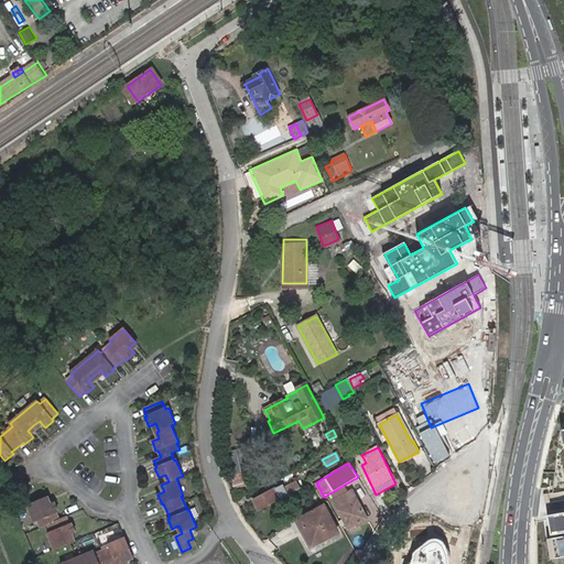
[(232,474),(234,488),(248,487),(247,473),(232,474)]
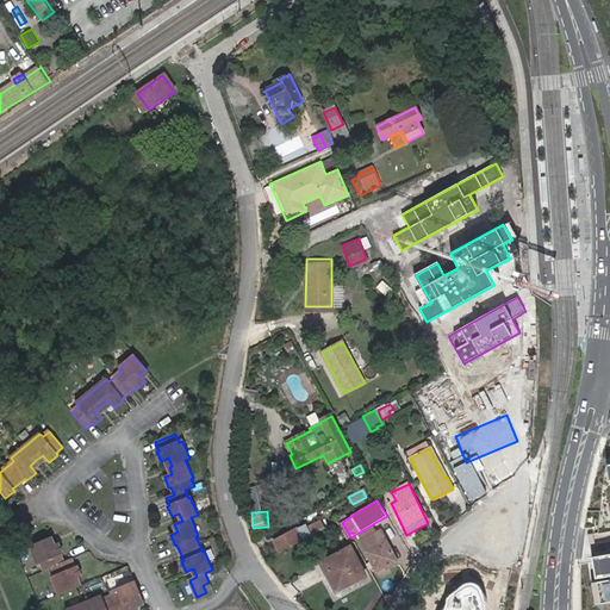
[(279,553),(325,528),(321,520),(309,527),(306,524),(274,541),(279,553)]
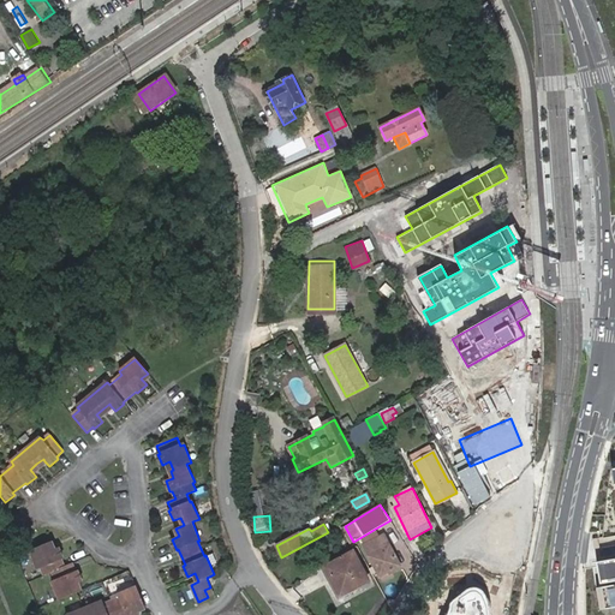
[(614,535),(596,538),(599,557),(590,559),(595,584),(591,585),(595,607),(602,610),(614,608),(614,535)]
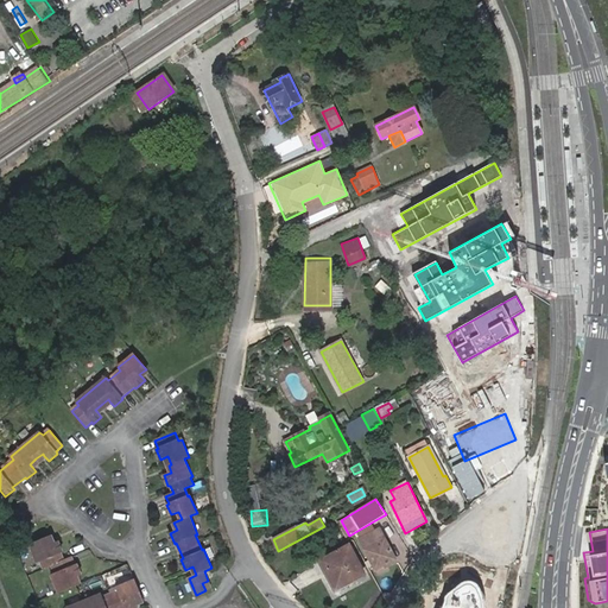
[(397,561),(380,530),(362,540),(378,568),(386,563),(387,565),(388,565),(397,561)]
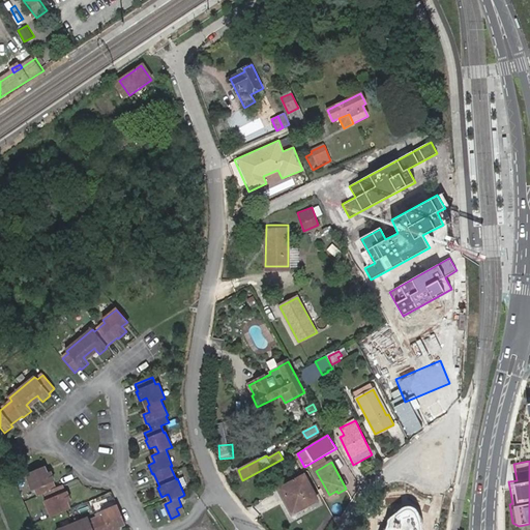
[(34,490),(38,496),(45,494),(48,500),(45,502),(51,518),(66,510),(64,504),(70,501),(66,493),(65,493),(61,486),(55,489),(53,482),(54,481),(50,473),(43,475),(40,469),(25,475),(32,491),(34,490)]
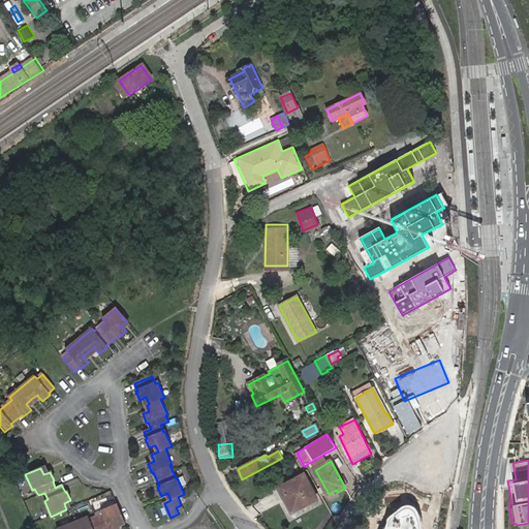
[(279,487),(293,514),(318,500),(305,474),(279,487)]
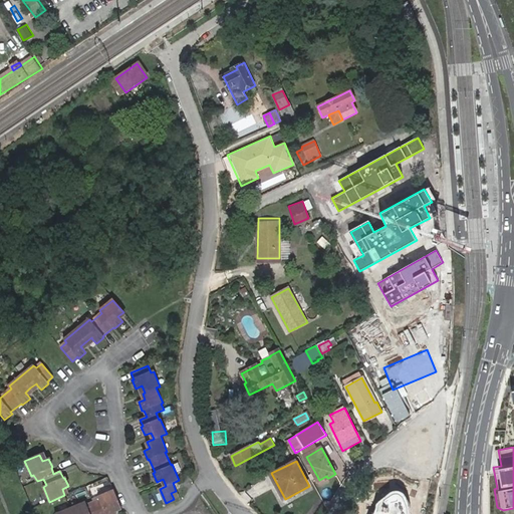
[(326,476),(319,480),(322,485),(329,480),(328,478),(327,478),(326,476)]
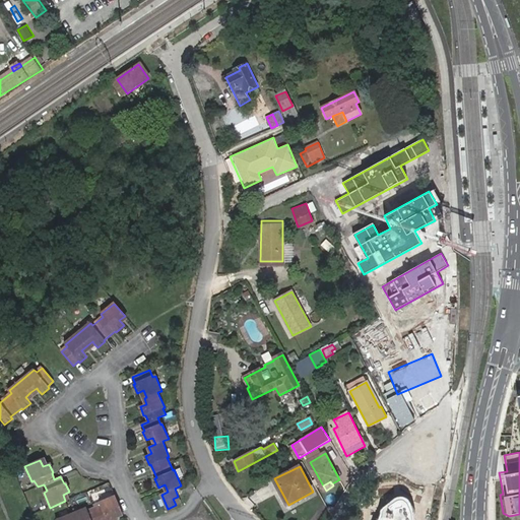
[(118,519),(116,513),(122,511),(115,496),(100,503),(101,505),(88,511),(86,508),(57,519),(118,519)]
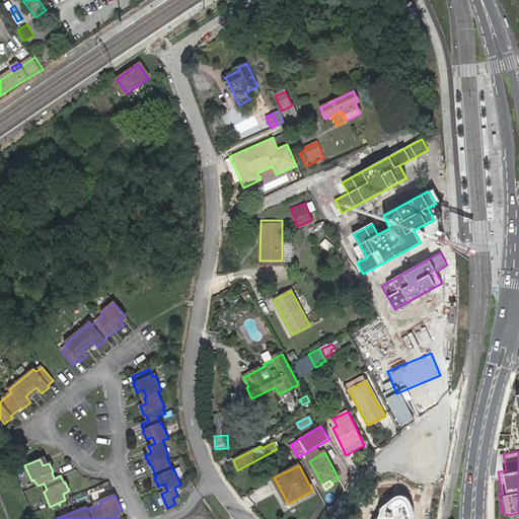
[(380,509),(374,518),(415,518),(415,511),(412,503),(410,498),(403,495),(396,496),(390,499),(380,509)]
